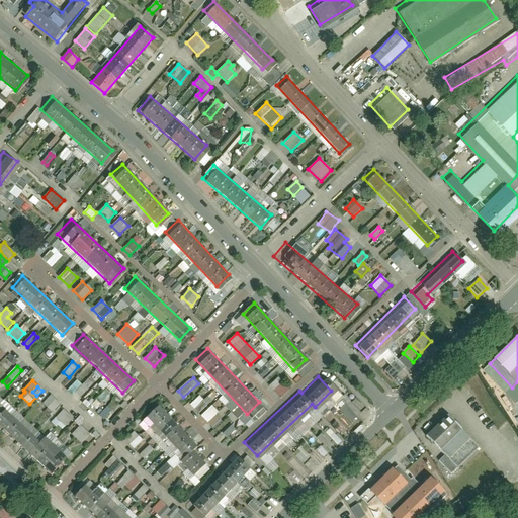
[(53,413),(61,404),(51,395),(42,404),(45,406),(53,413)]
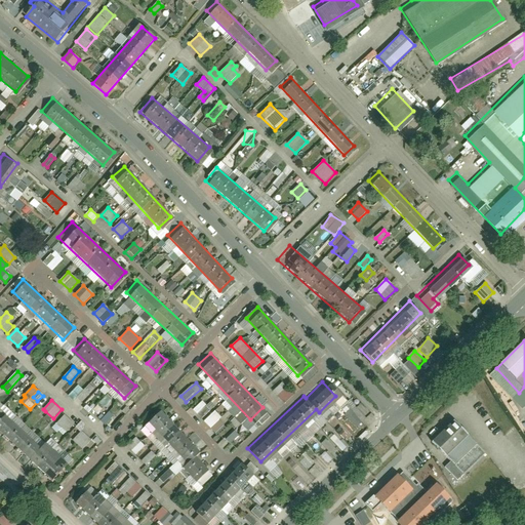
[(88,412),(96,405),(91,400),(83,407),(88,412)]
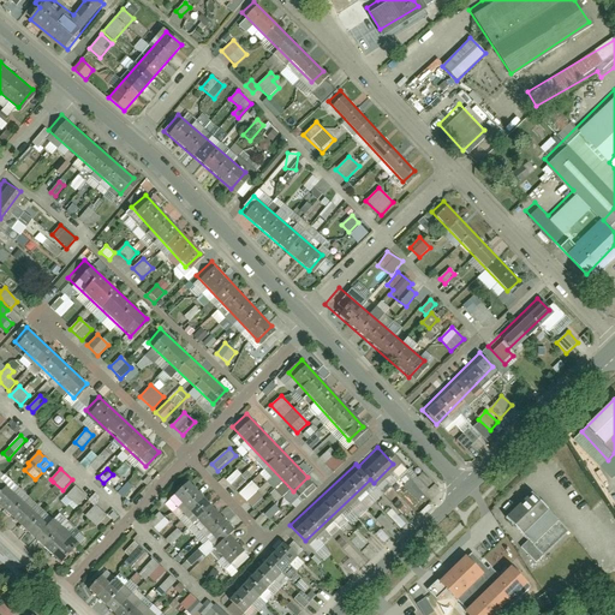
[(226,481),(236,491),(248,479),(238,469),(226,481)]
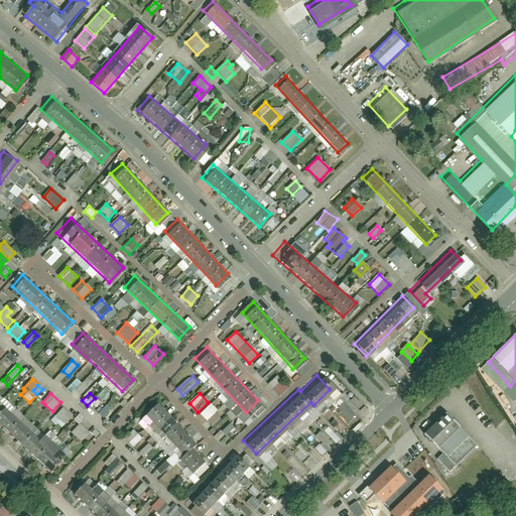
[(194,440),(154,399),(141,411),(180,453),(176,457),(189,471),(202,459),(188,444),(194,440)]
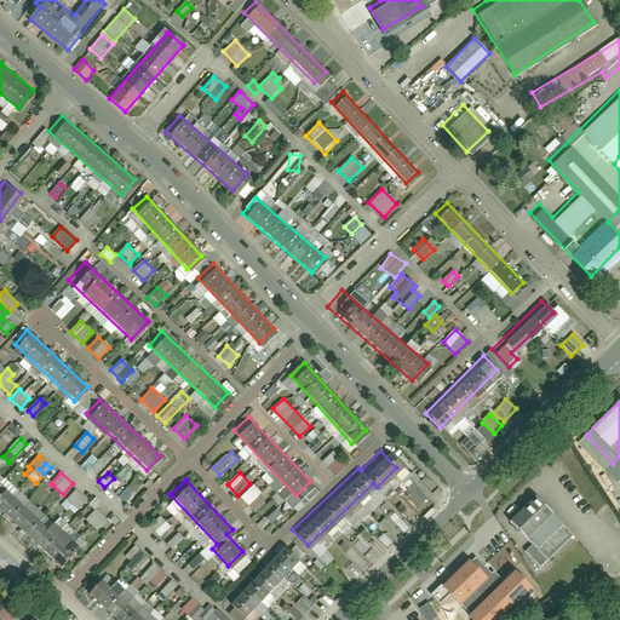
[(3,484),(0,486),(0,507),(59,563),(76,545),(49,518),(44,523),(3,484)]
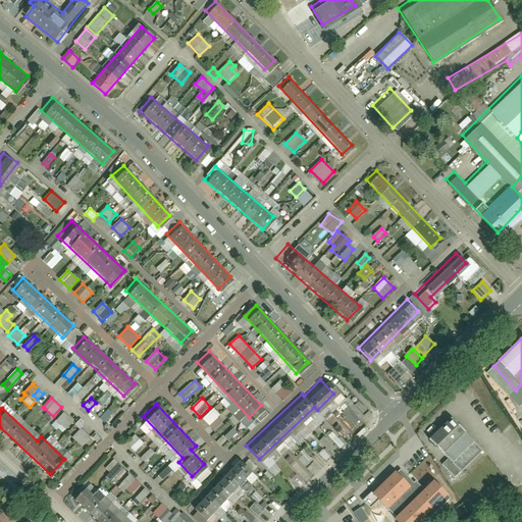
[(214,431),(224,422),(212,410),(202,419),(214,431)]
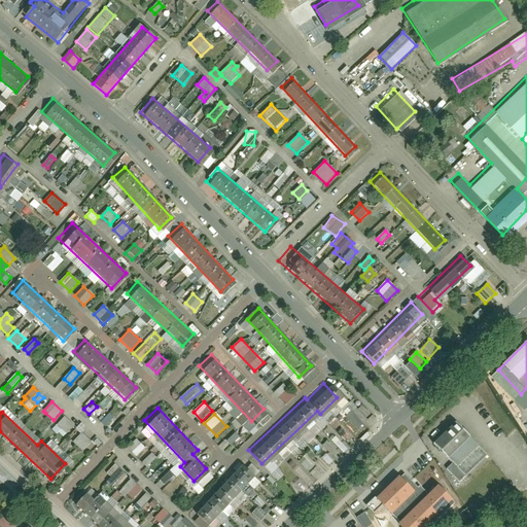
[(63,438),(74,426),(65,417),(53,429),(63,438)]
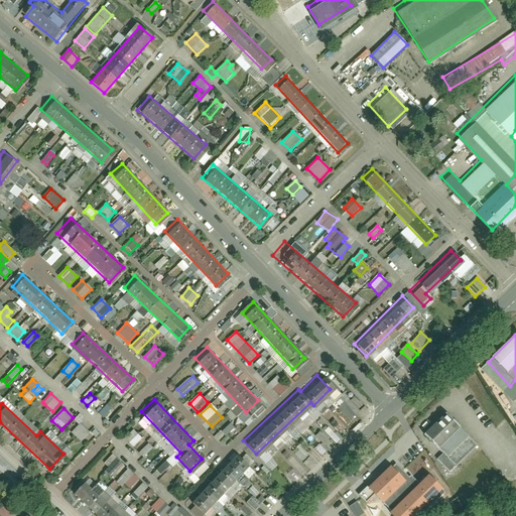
[(443,409),(421,429),(444,455),(467,433),(443,409)]
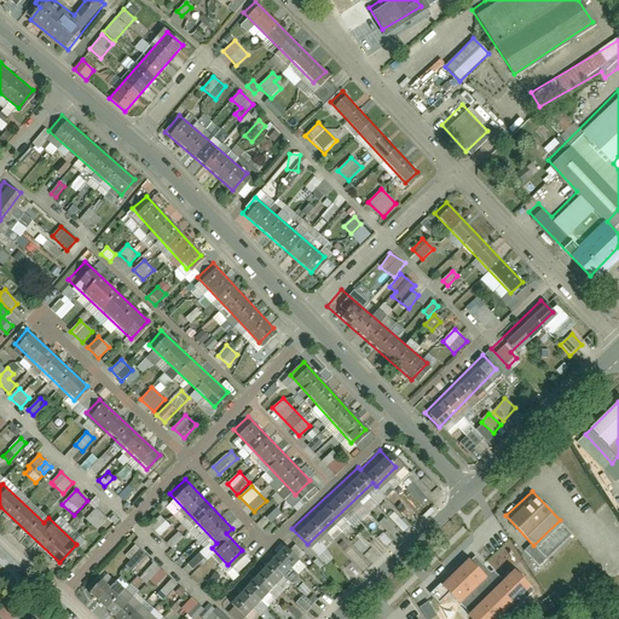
[(88,504),(93,509),(100,503),(96,498),(88,504)]
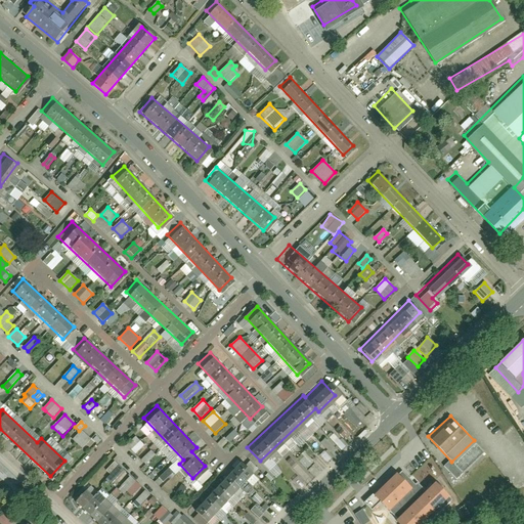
[(76,428),(68,434),(72,438),(79,432),(76,428)]
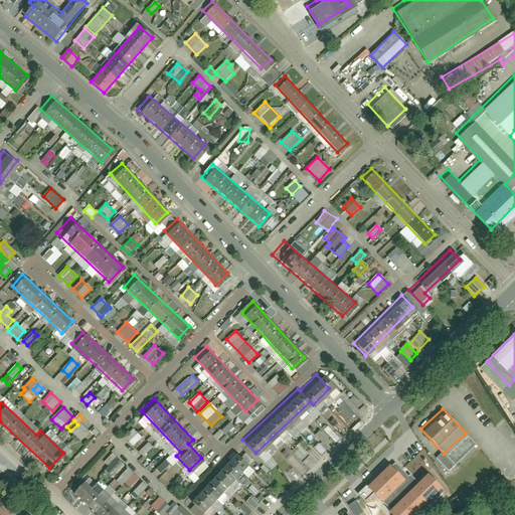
[(70,432),(80,442),(90,433),(79,422),(70,432)]
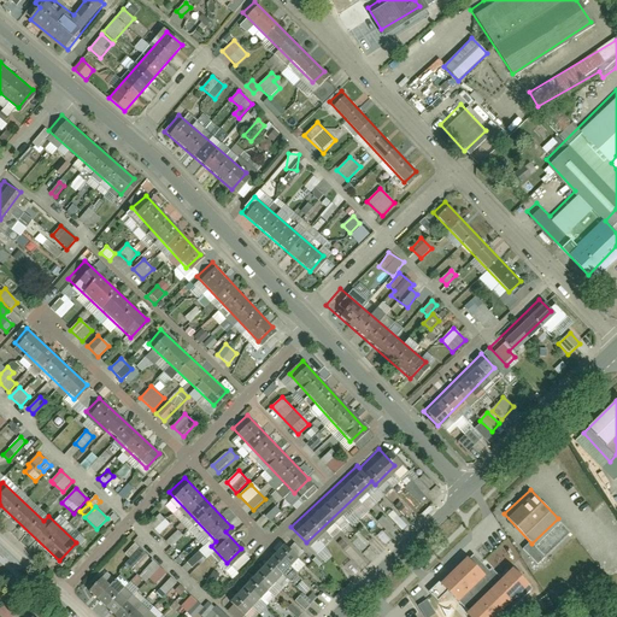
[(270,522),(281,512),(275,507),(265,517),(270,522)]
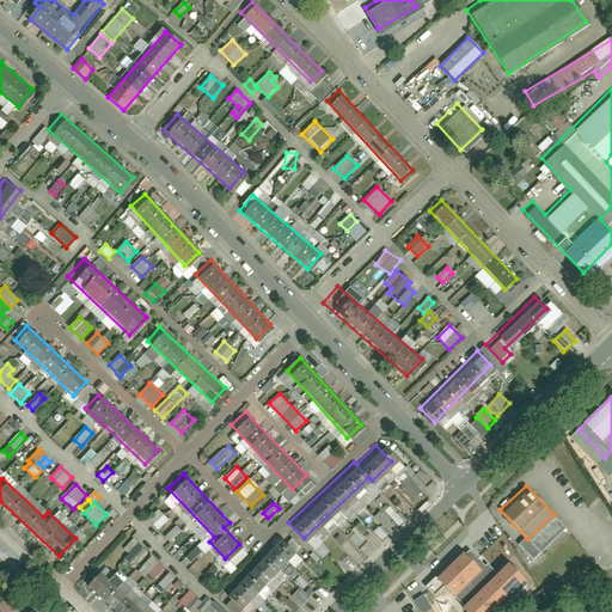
[(158,531),(169,520),(158,510),(147,522),(158,531)]
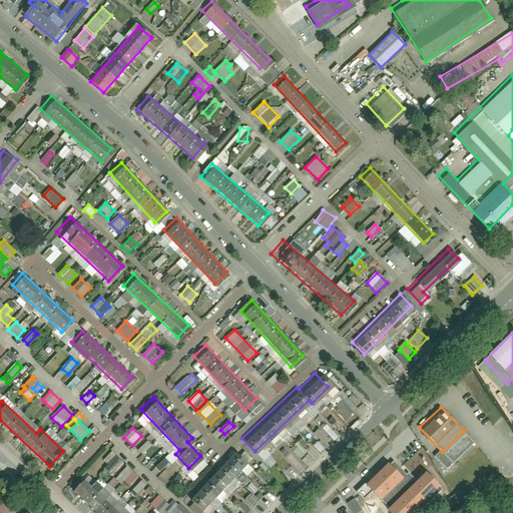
[(142,455),(152,446),(147,442),(138,451),(142,455)]
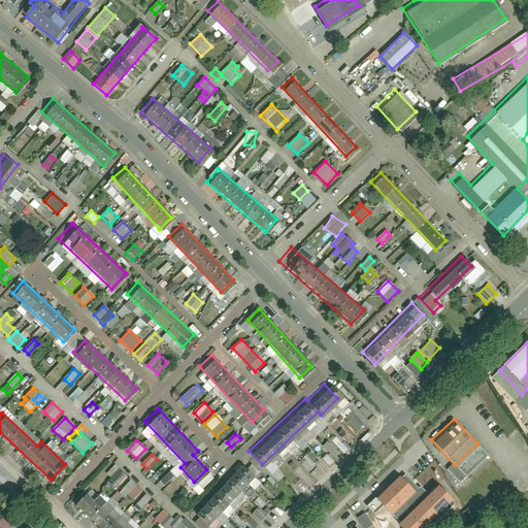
[(239,461),(193,509),(206,522),(253,473),(239,461)]
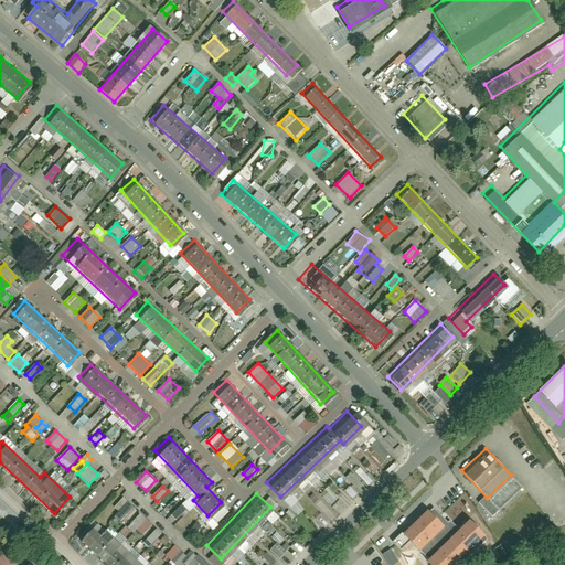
[(116,515),(120,521),(134,510),(125,498),(114,507),(118,513),(116,515)]
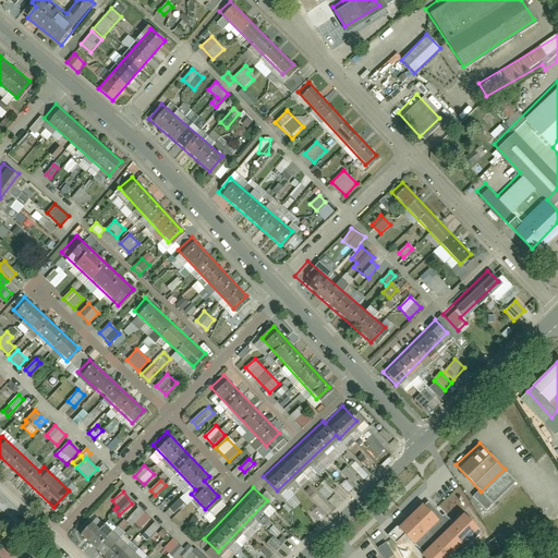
[(419,501),(396,524),(412,541),(405,547),(416,557),(428,557),(429,557),(428,557),(440,557),(458,541),(419,501)]
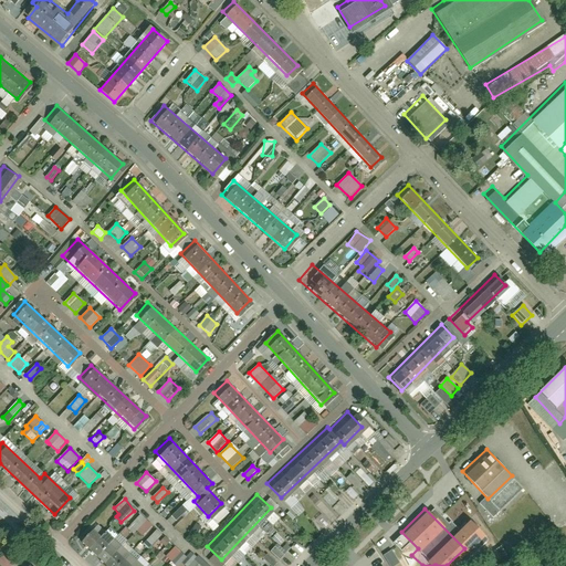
[(143,537),(153,525),(139,515),(127,530),(134,535),(136,532),(143,537)]
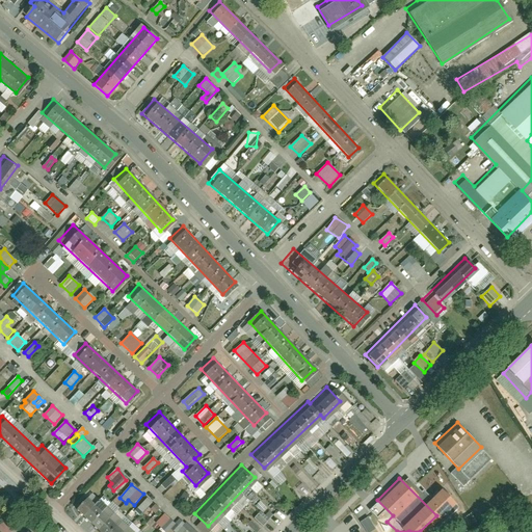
[(123,531),(83,494),(72,506),(99,531),(123,531)]
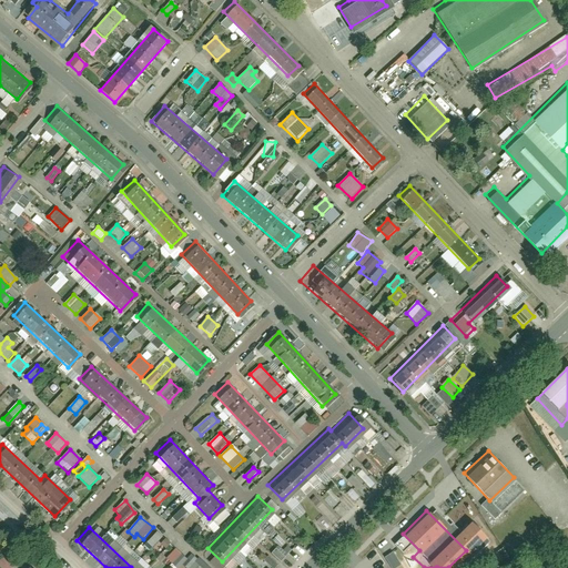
[(149,551),(162,537),(156,533),(143,547),(149,551)]
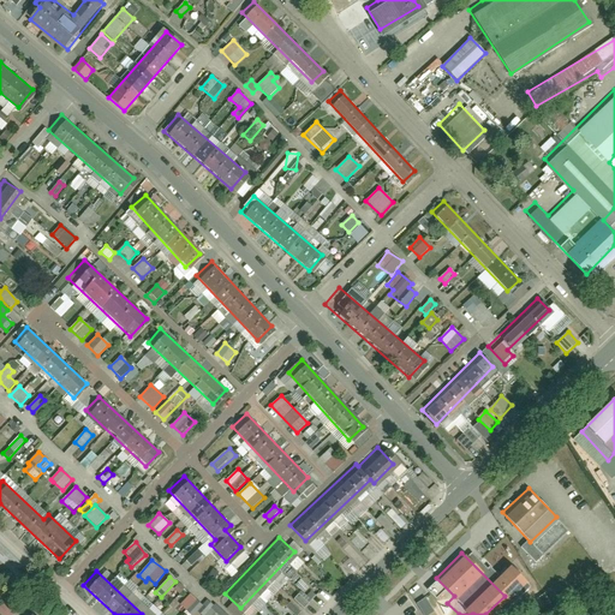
[(180,605),(190,614),(195,614),(198,611),(201,614),(207,614),(214,607),(207,601),(203,605),(190,595),(180,605)]
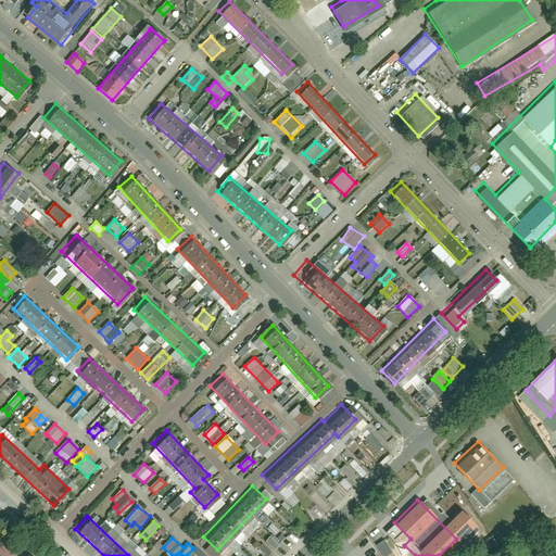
[(376,546),(381,555),(388,555),(392,553),(384,541),(376,546)]
